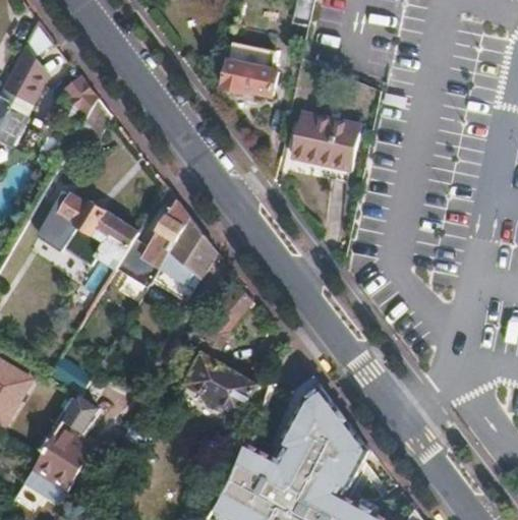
[(297,0),(293,21),(307,25),(312,0),(297,0)]
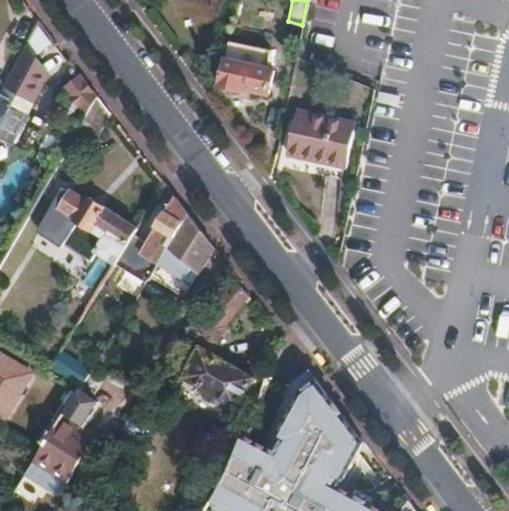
[(23,43),(32,55),(50,36),(36,18),(23,43)]
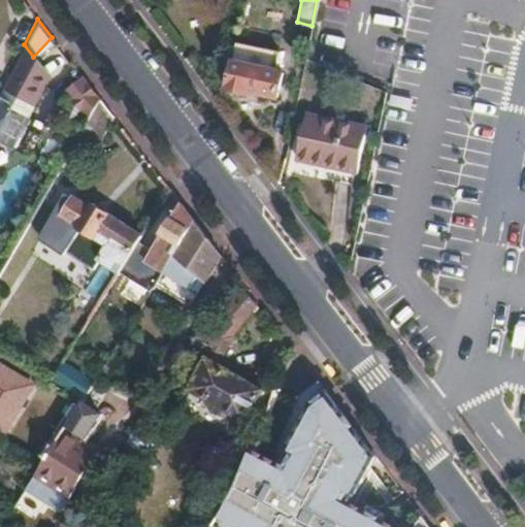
[(235,43),(226,89),(245,93),(247,89),(275,95),(281,72),(273,70),(276,52),(235,43)]
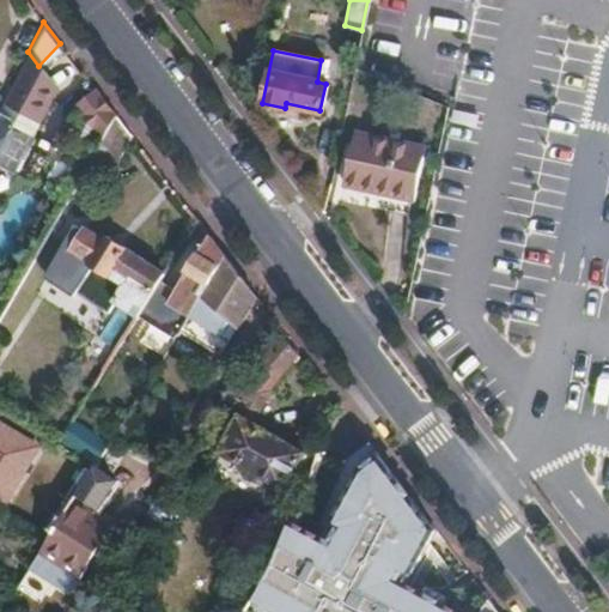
[(0,168),(5,170),(23,139),(24,140),(54,88),(38,66),(28,52),(0,102),(0,168)]
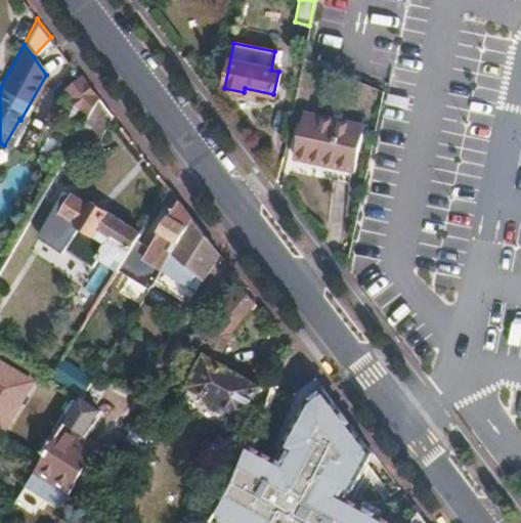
[(45,123),(73,139),(97,97),(82,77),(64,91),(45,123)]
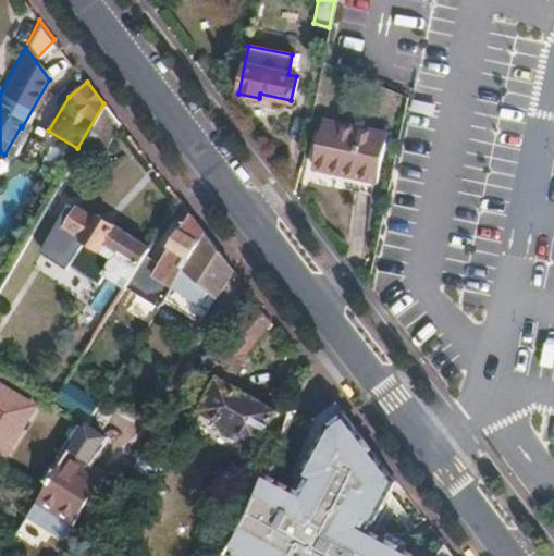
[(103,103),(77,148),(69,163),(88,174),(119,122),(103,103)]
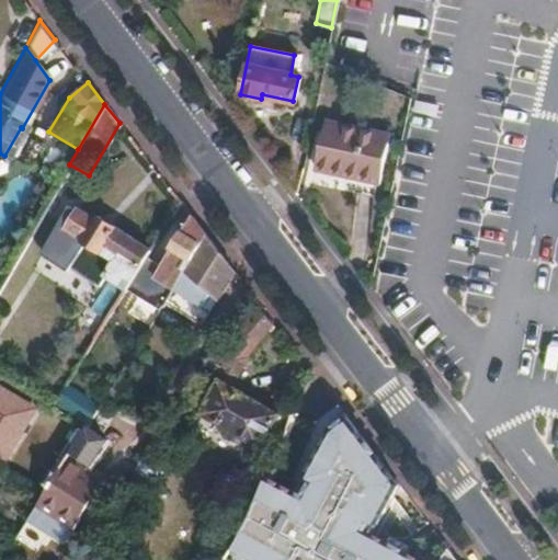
[(326,122),(316,168),(375,182),(385,135),(326,122)]
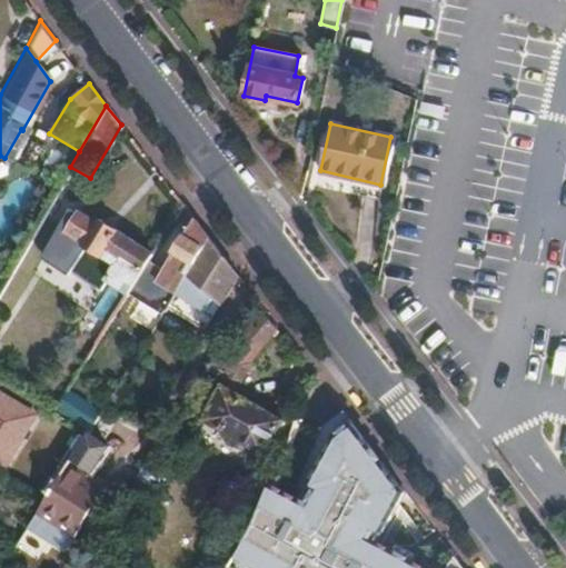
[(49,205),(40,220),(49,226),(59,210),(49,205)]
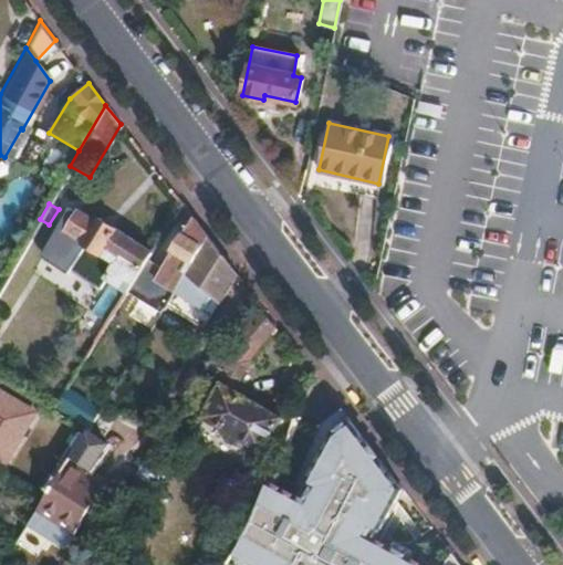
[(75,210),(63,230),(81,241),(79,244),(95,255),(96,253),(111,262),(102,275),(112,282),(79,333),(93,342),(150,251),(96,217),(94,221),(75,210)]
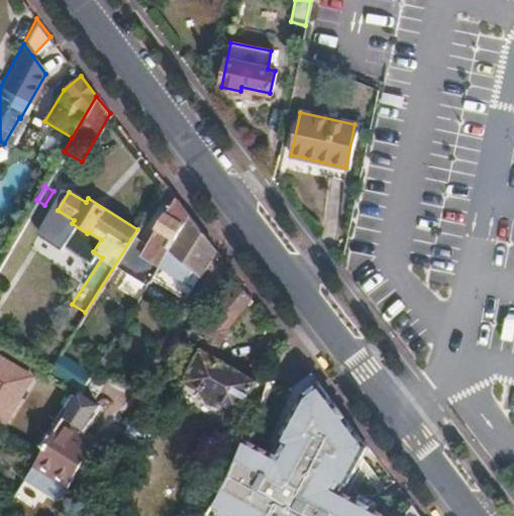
[(160,263),(189,216),(176,199),(141,251),(150,256),(160,263)]
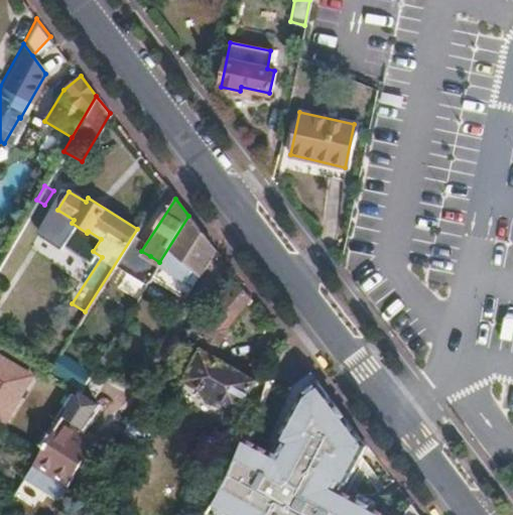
[(159,262),(147,280),(182,301),(214,249),(188,216),(159,262)]
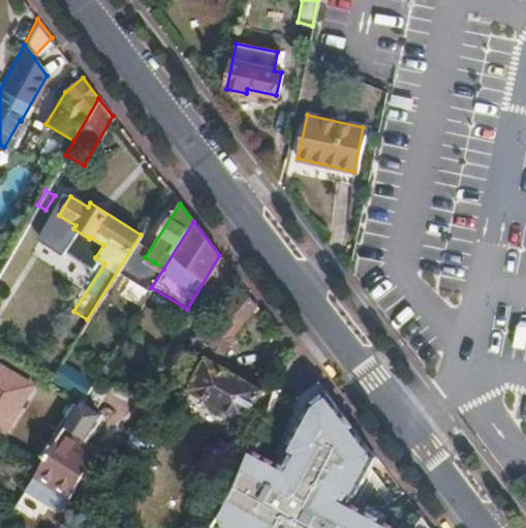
[(89,239),(73,228),(62,246),(91,265),(95,257),(103,245),(90,237),(89,239)]
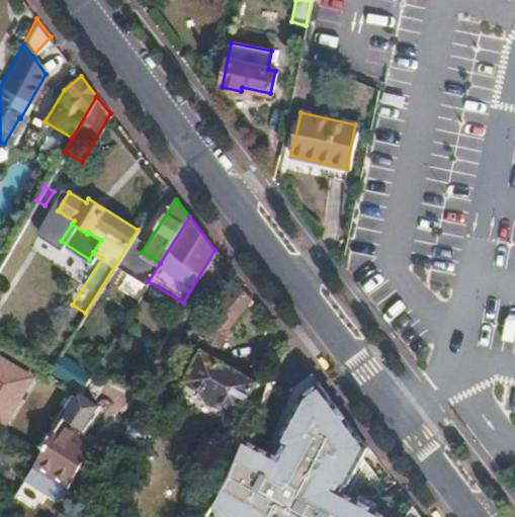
[(146,285),(148,281),(160,263),(151,257),(136,279),(146,285)]
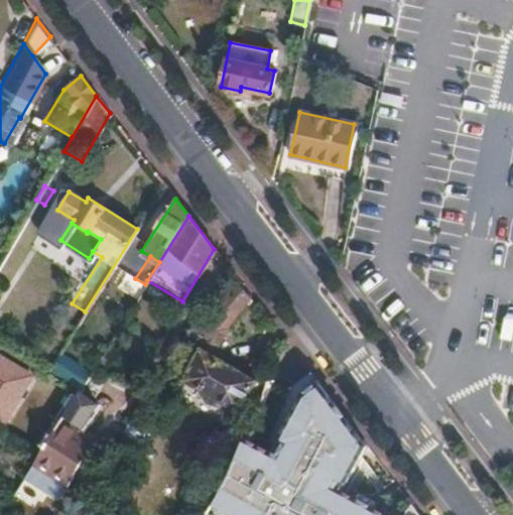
[(207,340),(219,348),(228,328),(249,295),(234,274),(228,283),(206,314),(198,309),(181,336),(195,343),(199,338),(206,342),(207,340)]
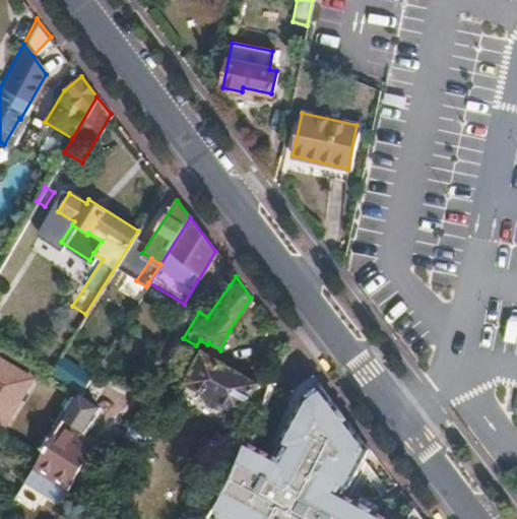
[(202,349),(215,359),(220,350),(208,342),(207,344),(202,349)]
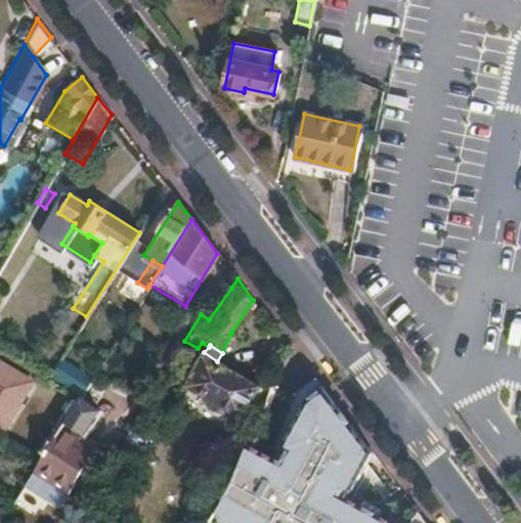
[(204,352),(176,395),(229,430),(258,387),(217,361),(204,352)]
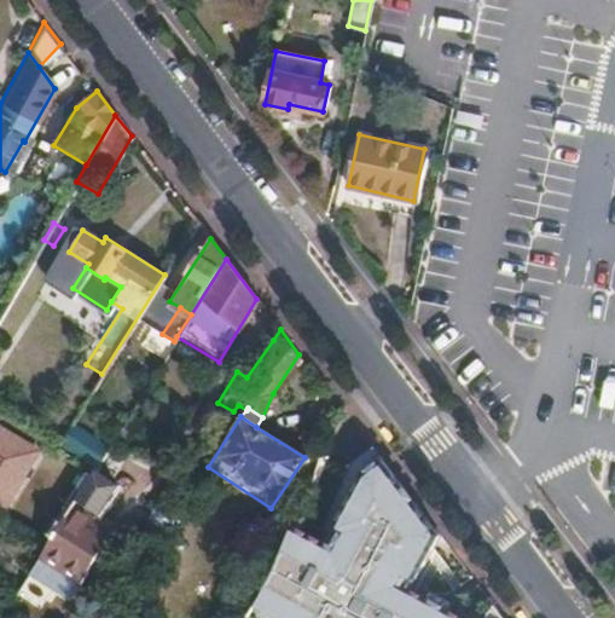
[(0,500),(30,450),(0,431),(0,500)]
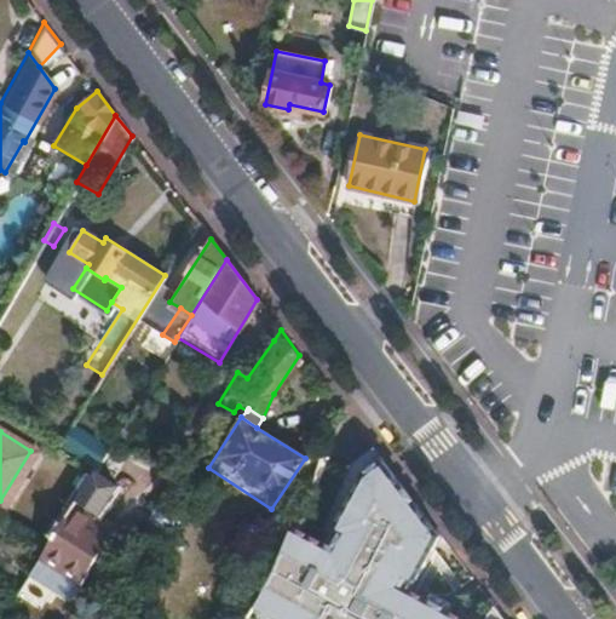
[(62,436),(55,448),(92,470),(99,459),(62,436)]
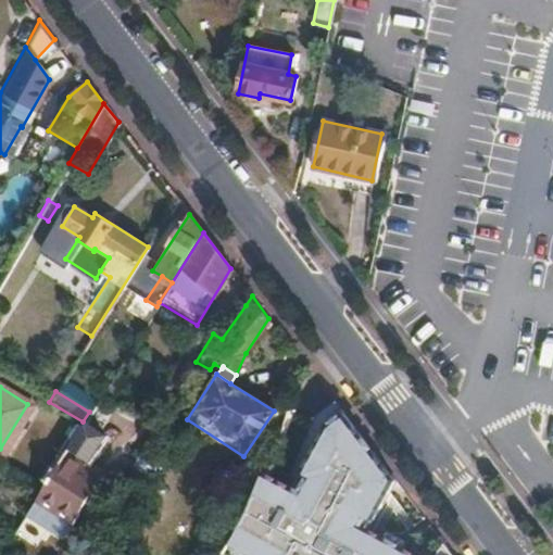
[(418,554),(377,534),(398,492),(346,425),(318,445),(293,496),(268,484),(238,552),(236,554),(418,554)]
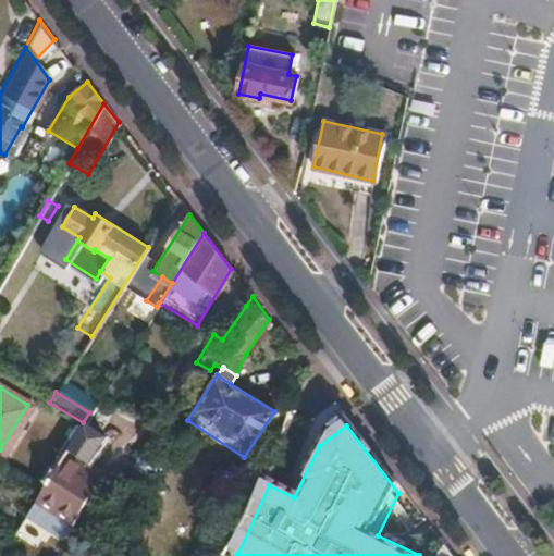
[(133,470),(144,477),(151,473),(159,460),(159,456),(157,453),(154,452),(159,441),(147,433),(130,461),(136,465),(133,470)]
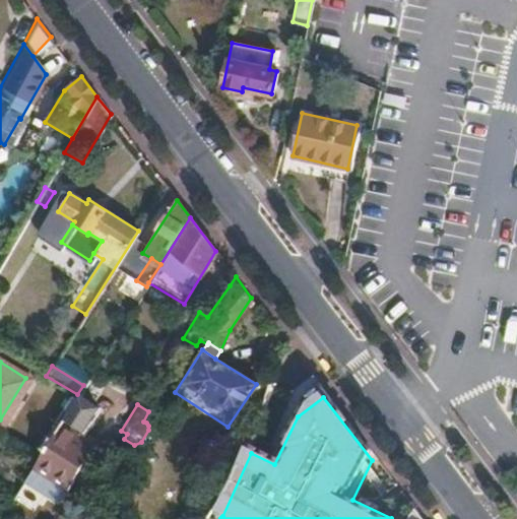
[(60,422),(33,464),(23,479),(56,501),(73,474),(76,470),(81,473),(94,453),(89,449),(77,442),(80,436),(60,422)]
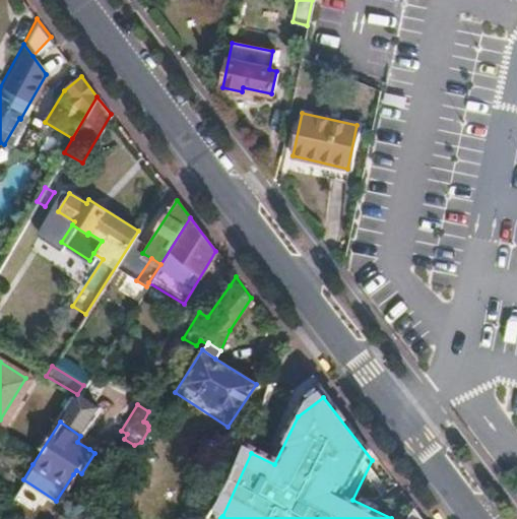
[(77,442),(89,449),(92,444),(80,436),(77,442)]
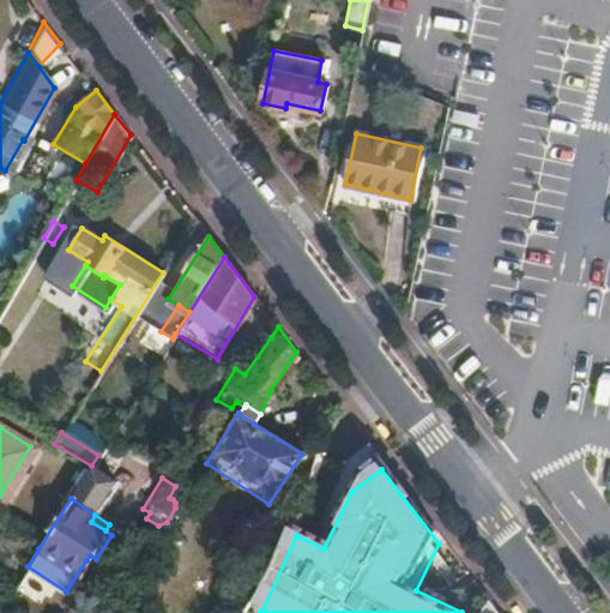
[(132,542),(144,548),(158,526),(146,518),(132,542)]
